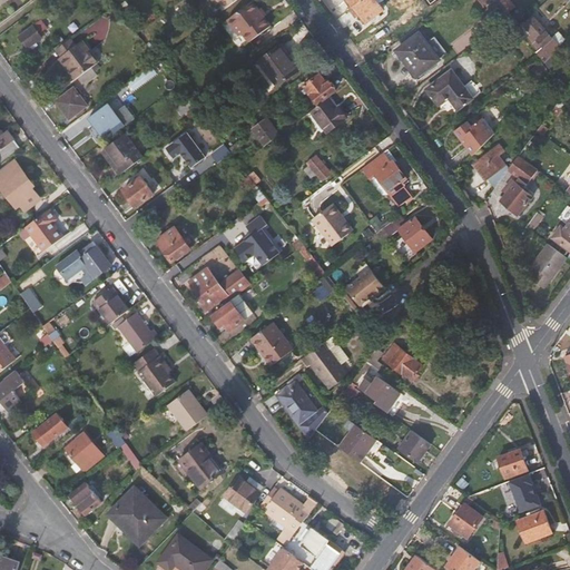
[(218,0),(225,9),(237,0),(218,0)]
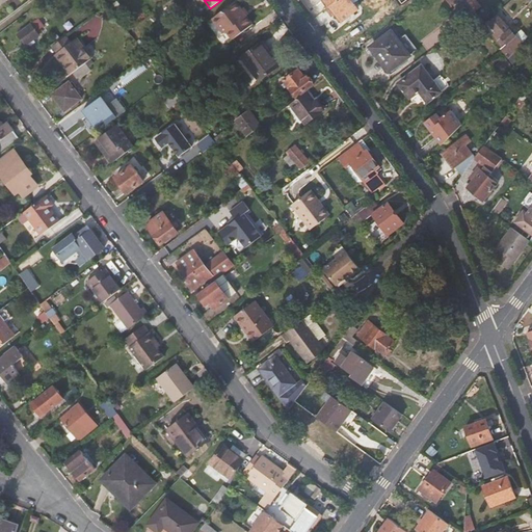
[(360,8),(353,0),(338,0),(331,5),(327,8),(333,16),(337,11),(344,21),(360,8)]
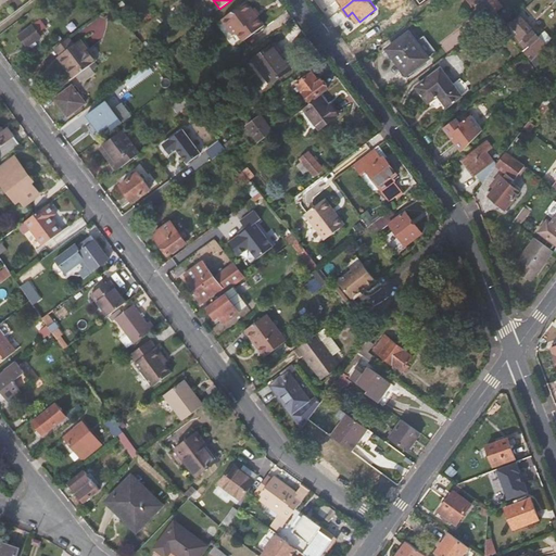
[(497,0),(489,0),(496,11),(503,7),(497,0)]
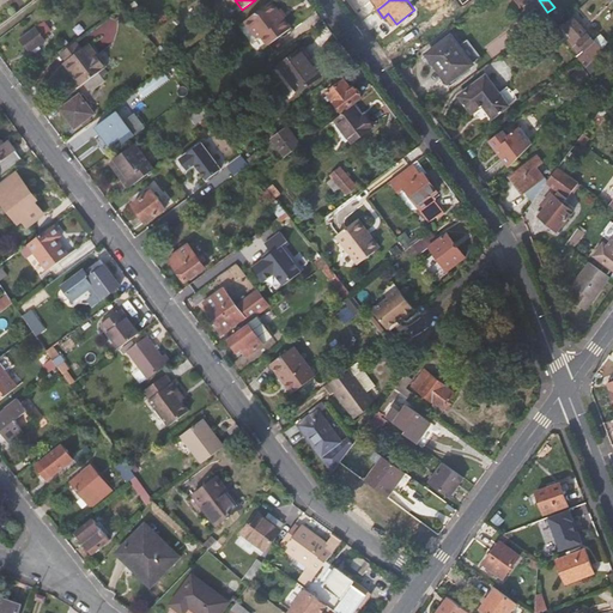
[(272,1),(246,22),(259,38),(261,36),(269,44),(291,28),(272,1)]
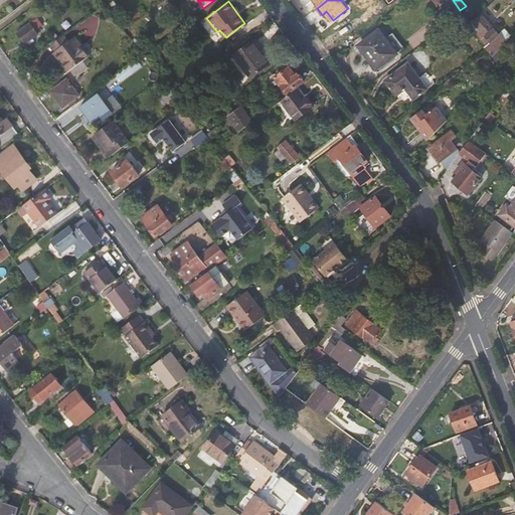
[(487,45),(485,47),(493,57),(498,50),(506,41),(500,34),(483,14),(475,20),(482,30),(478,33),(487,45)]
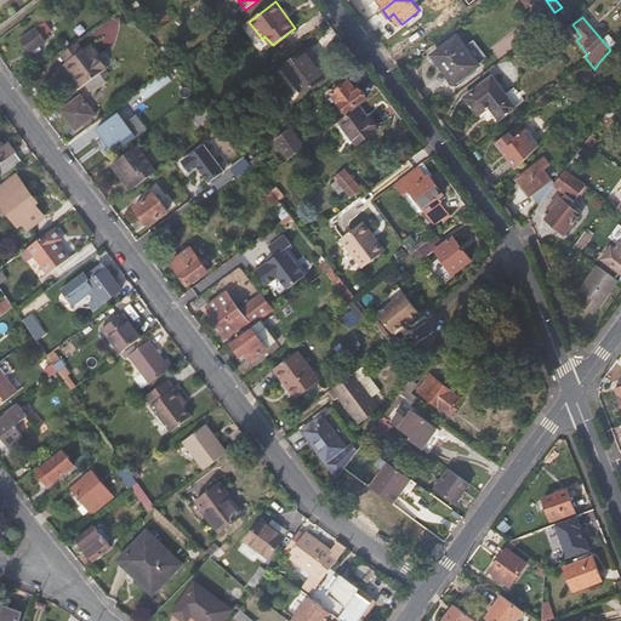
[(45,21),(22,39),(30,52),(50,36),(47,33),(51,29),(45,21)]
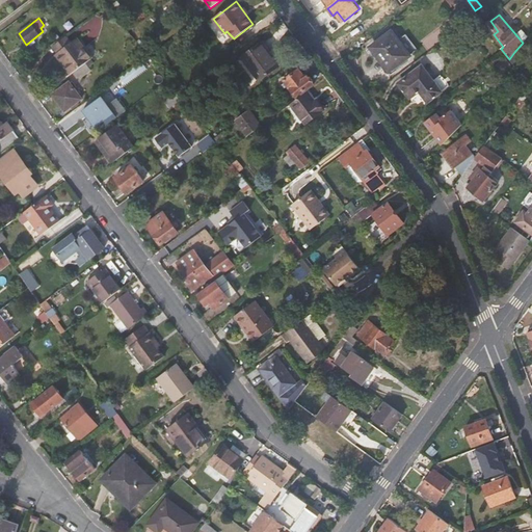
[(516,35),(523,43),(528,36),(522,29),(516,35)]
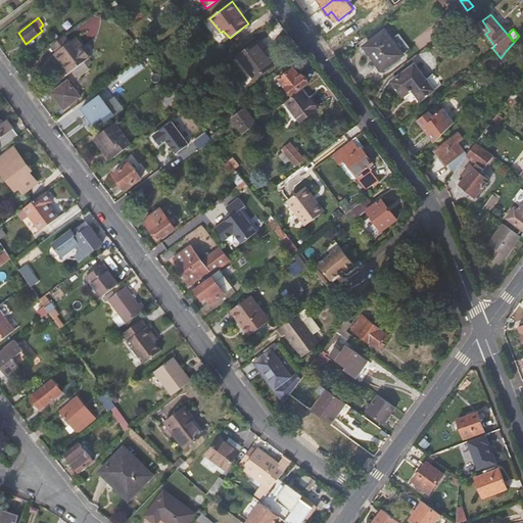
[(386,30),(367,45),(372,52),(373,51),(378,54),(386,66),(403,53),(386,30)]
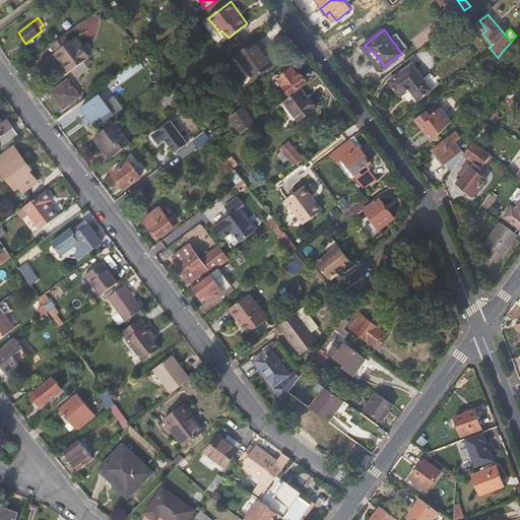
[(51,45),(56,52),(70,42),(65,35),(51,45)]
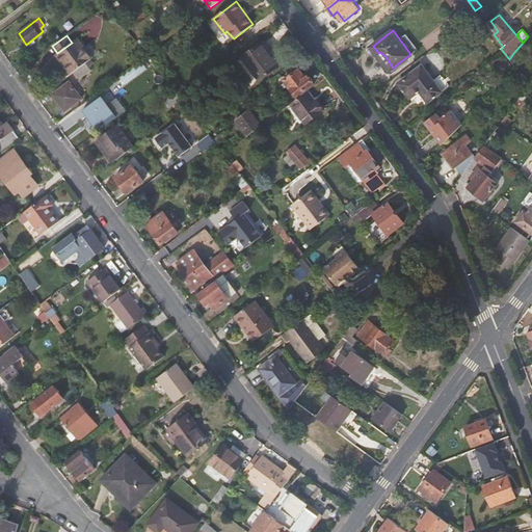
[(72,43),(57,53),(55,55),(71,75),(74,72),(86,62),(92,58),(77,38),(72,43)]
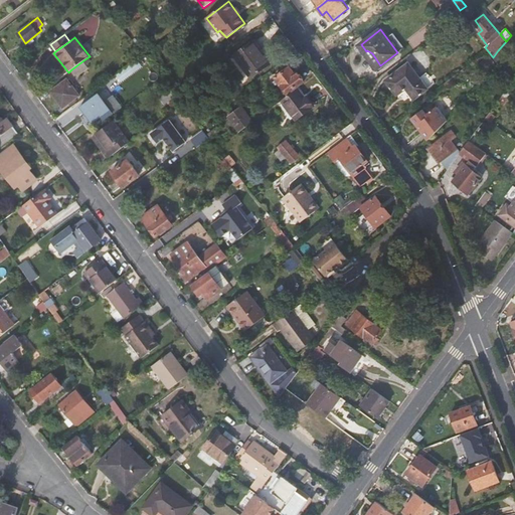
[(255,41),(232,58),(248,80),(272,63),(255,41)]
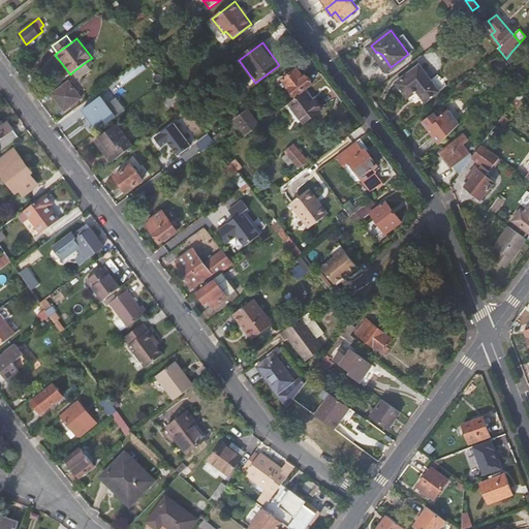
[(524,61),(511,52),(506,59),(525,87),(528,81),(528,70),(521,65),(524,61)]
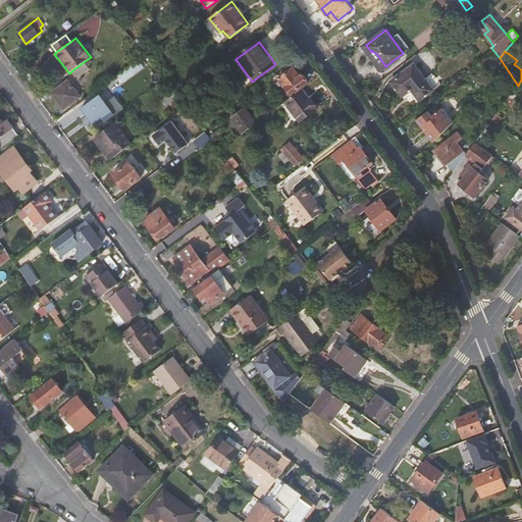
[(145,68),(139,60),(118,74),(124,84),(145,68)]
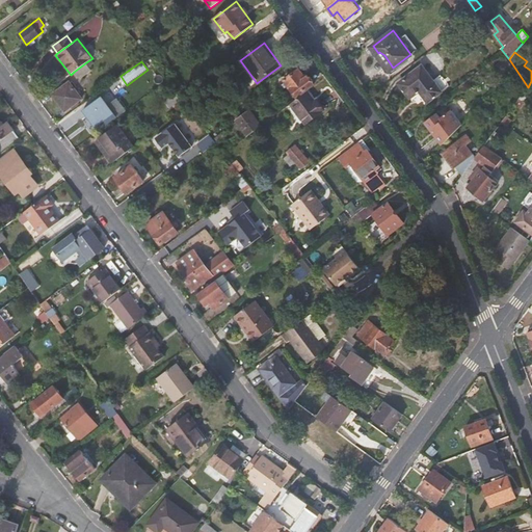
[(91,70),(86,62),(74,72),(80,79),(91,70)]
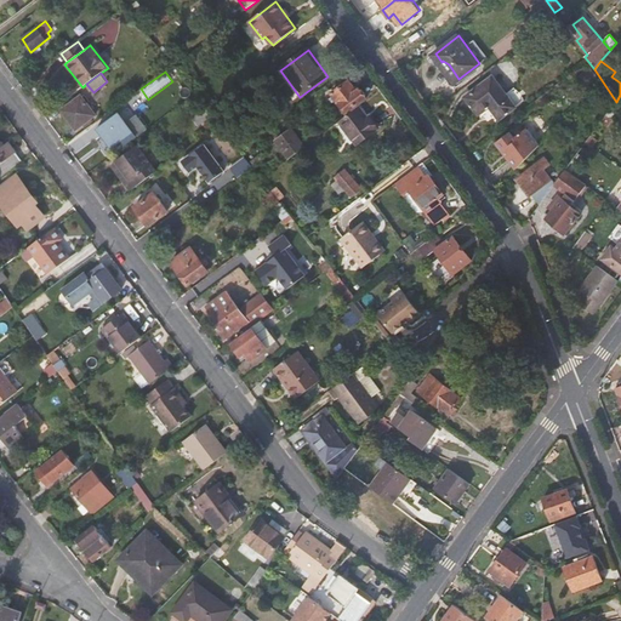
[(494,75),(466,96),(479,114),(491,106),(501,119),(517,107),(494,75)]
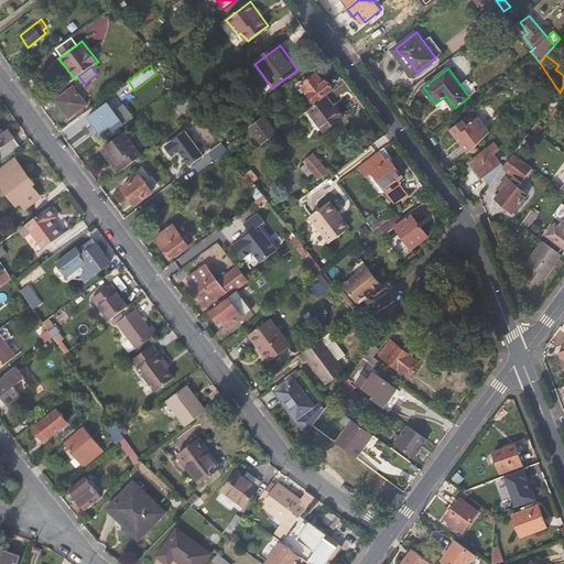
[(334,88),(327,78),(324,80),(317,73),(302,85),(315,102),(334,88)]
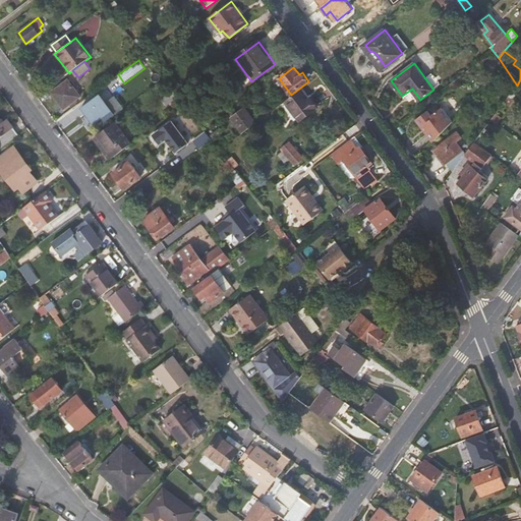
[(68,80),(52,93),(64,109),(80,97),(68,80)]
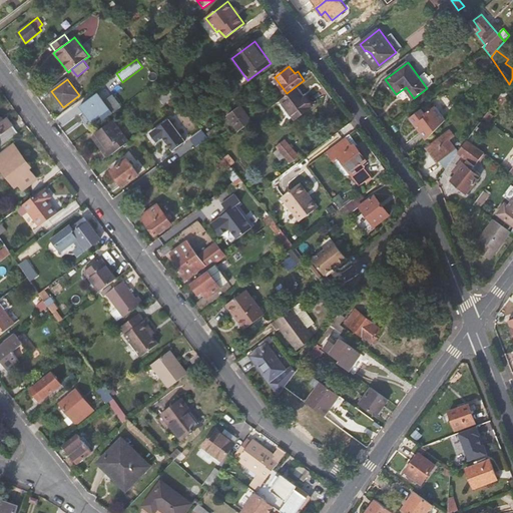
[(172,79),(166,83),(168,85),(173,91),(175,94),(181,89),(172,79)]
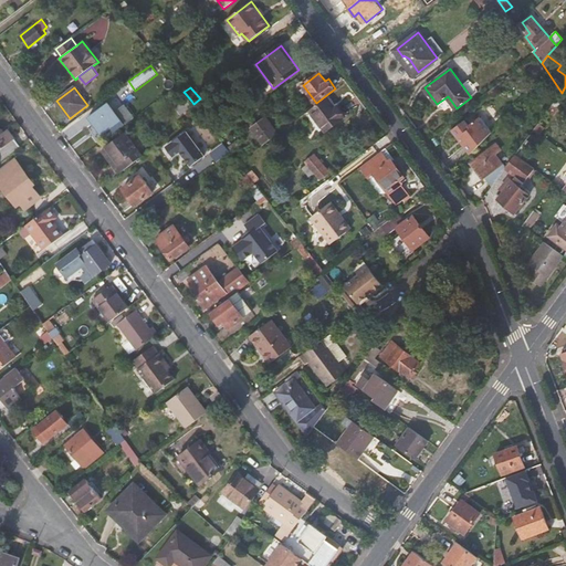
[(178,111),(191,101),(186,94),(173,104),(178,111)]
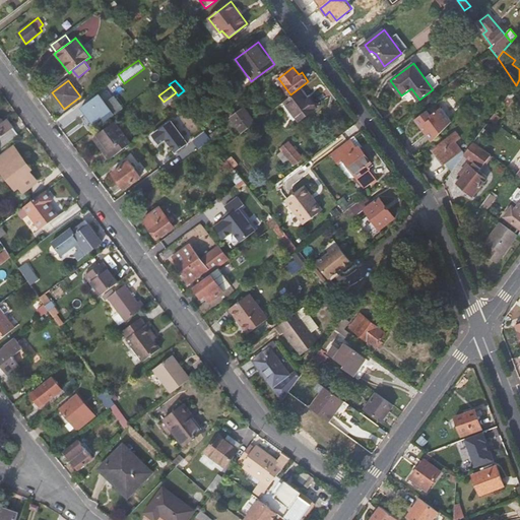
[(303,89),(284,103),(299,121),(318,107),(311,96),(309,98),(303,89)]
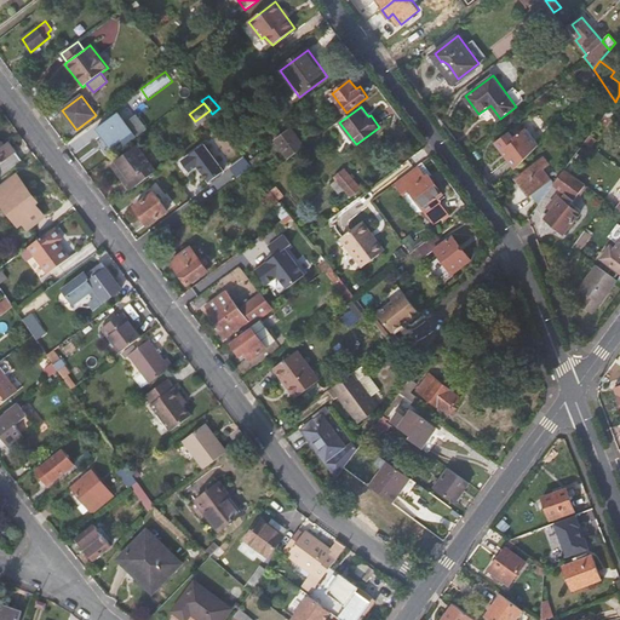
[(132,135),(136,138),(148,130),(137,115),(125,124),(118,114),(98,130),(112,148),(132,135)]
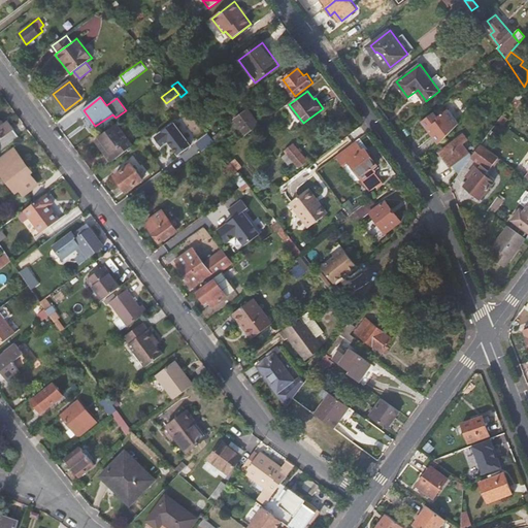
[(517,106),(521,101),(516,97),(512,103),(517,106)]
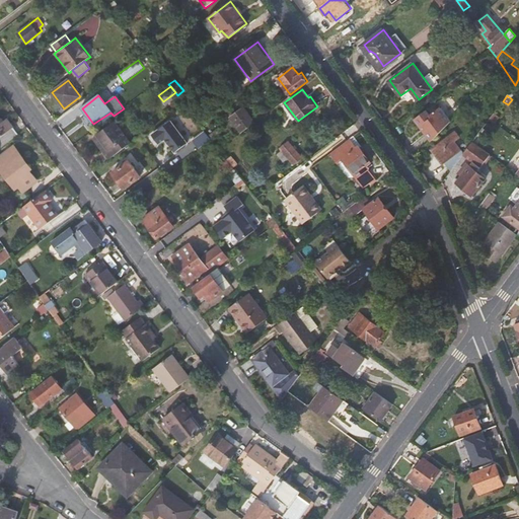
[(196,99),(194,101),(200,110),(204,108),(196,99)]
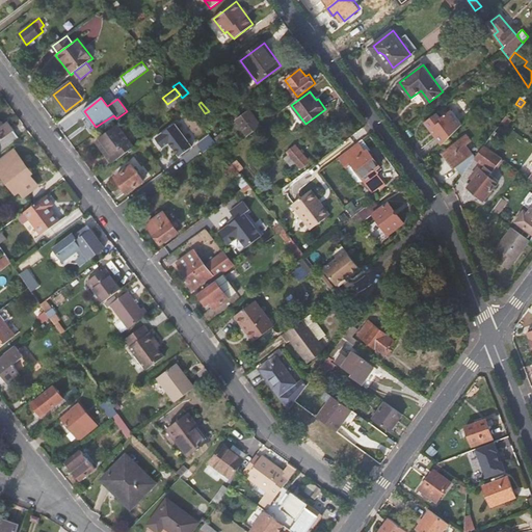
[(198,120),(205,113),(198,104),(191,109),(198,120)]
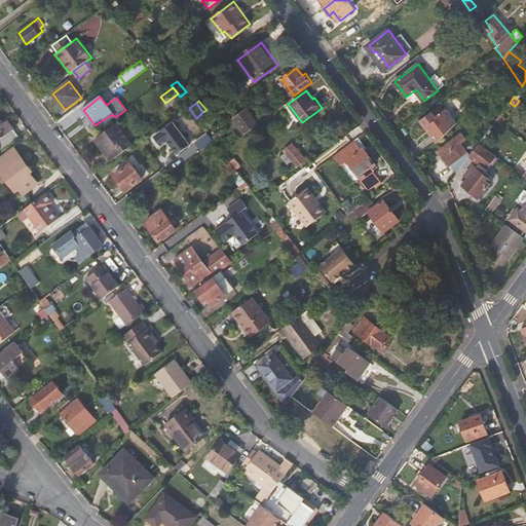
[(234,119),(246,135),(260,124),(249,108),(234,119)]
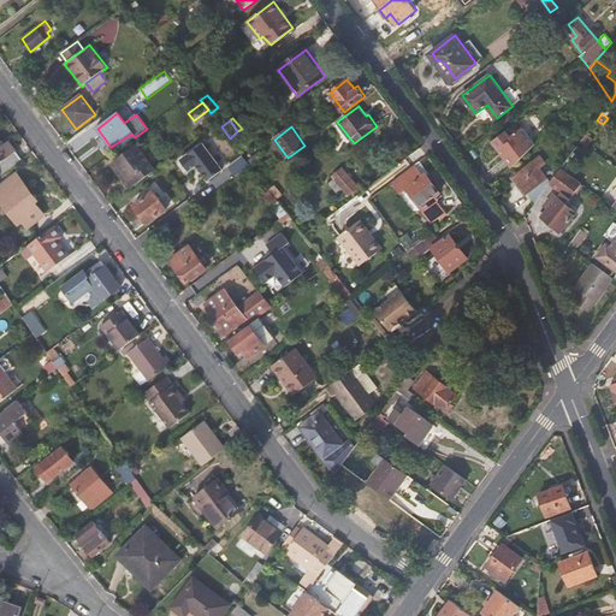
[(493,140),(513,166),(535,143),(522,126),(509,135),(505,130),(493,140)]
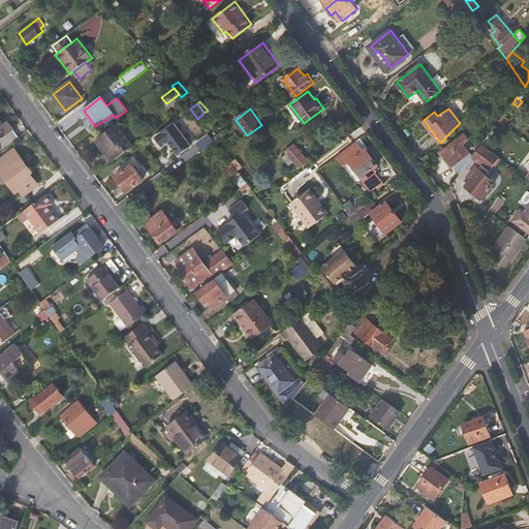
[(509,119),(504,115),(499,121),(505,125),(509,119)]
